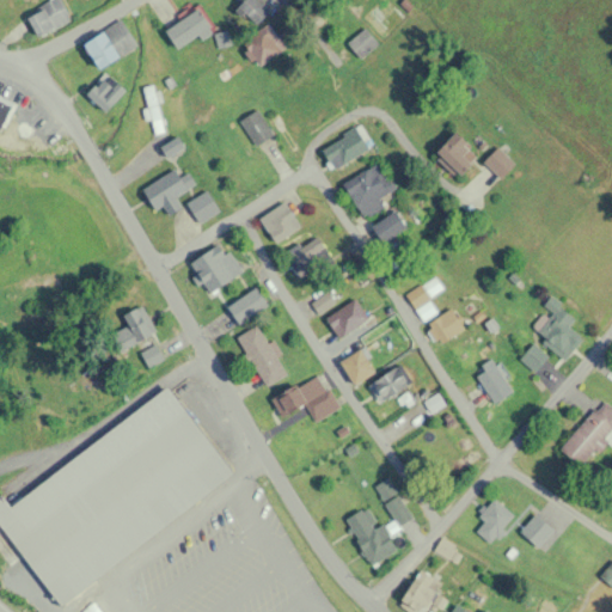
[(37,38),(71,20),(59,0),(49,0),(24,13),(37,38)]
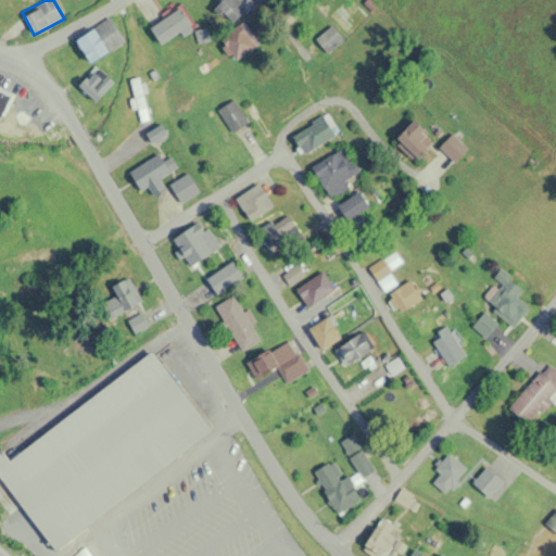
[(232,24),(244,10),(232,0),(220,0),(214,8),(232,24)]
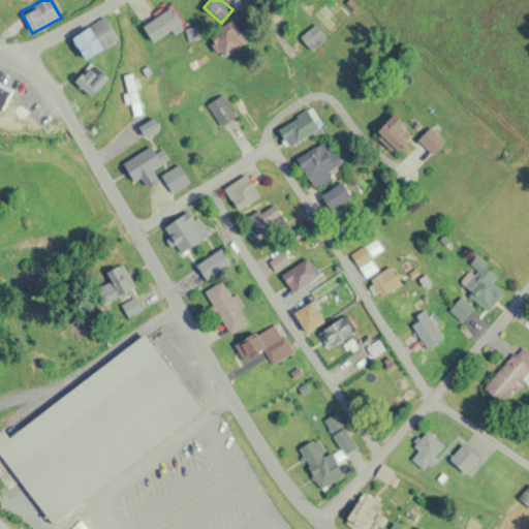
[(185,24),(172,4),(141,26),(154,45),(185,24)]
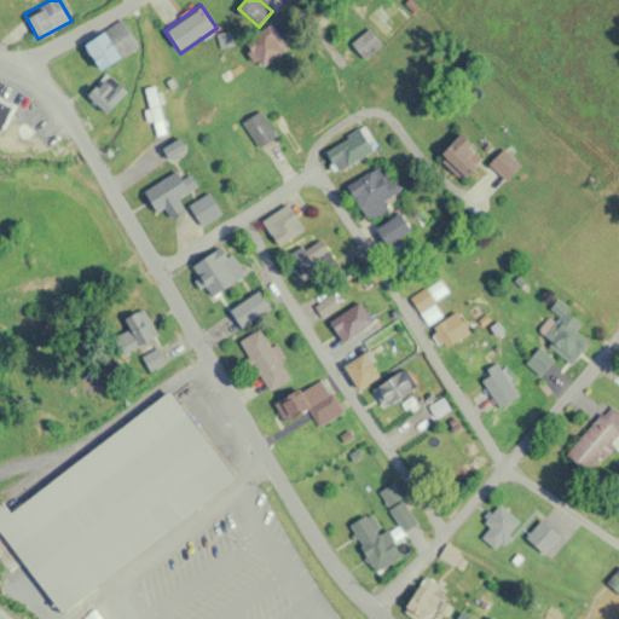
[(82,46),(99,71),(138,46),(121,21),(82,46)]
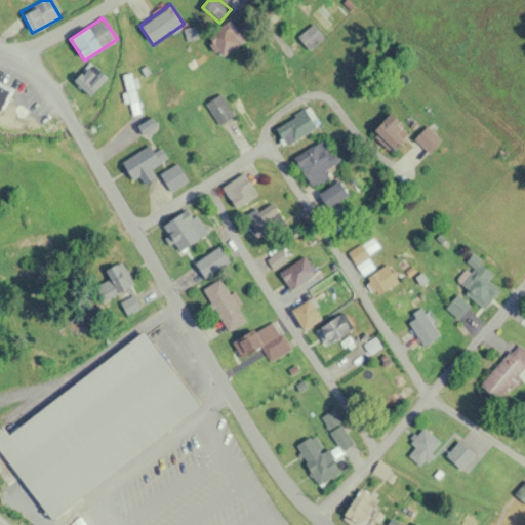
[(244,39),(230,23),(207,43),(223,59),(244,39)]
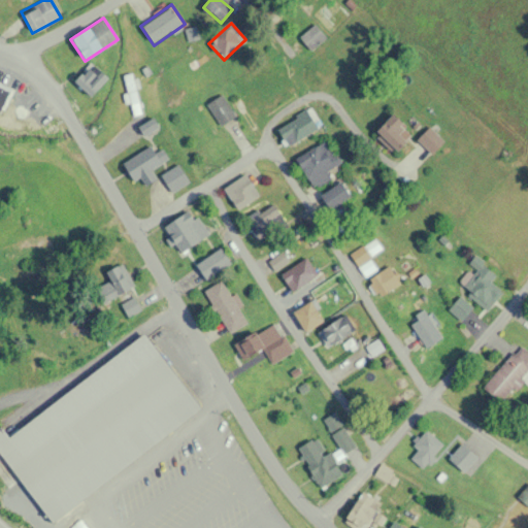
[(298,37),(310,52),(327,38),(316,24),(298,37)]
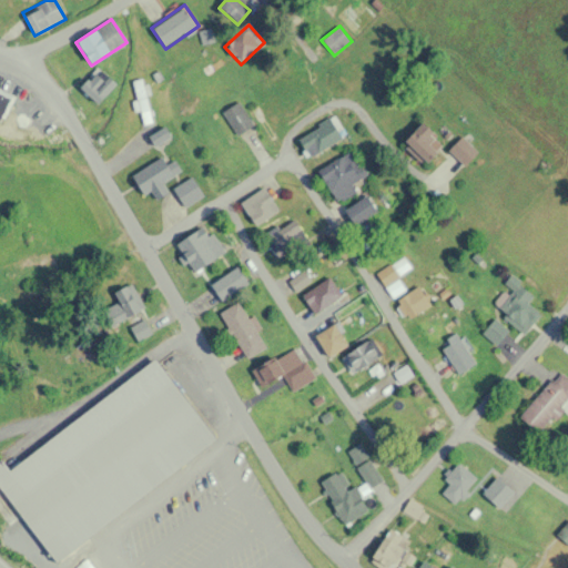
[(79,88),(95,105),(117,85),(99,68),(79,88)]
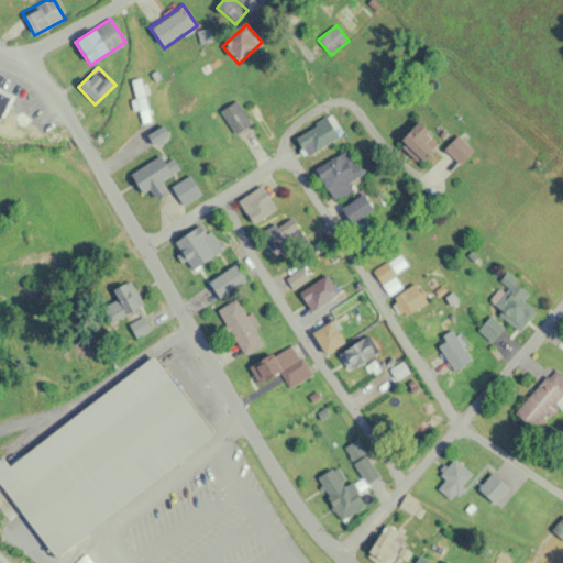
[(129,81),(140,128),(153,124),(142,78),(129,81)]
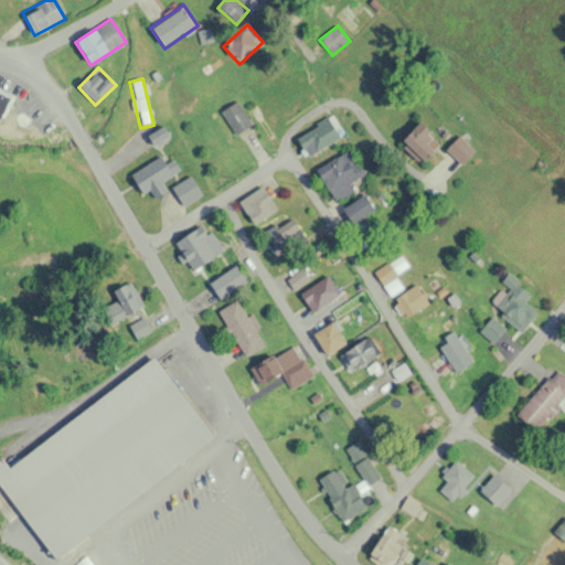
[(0,117),(10,97),(0,92),(0,117)]
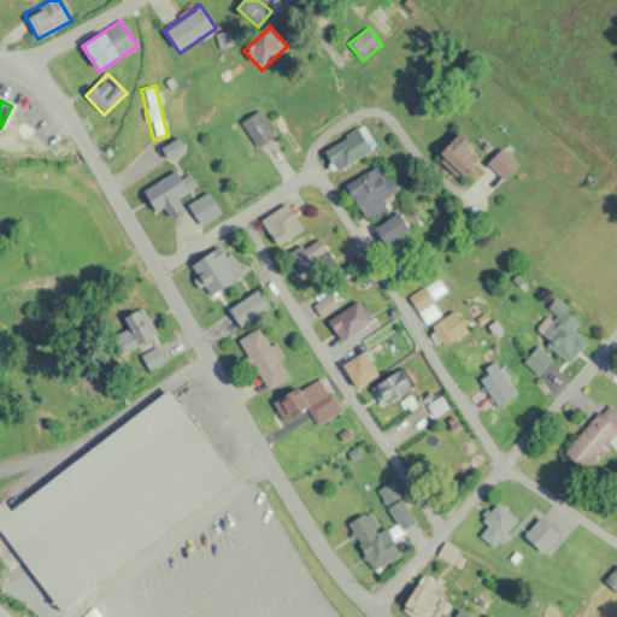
[(257,147),(277,135),(262,109),(241,122),(257,147)]
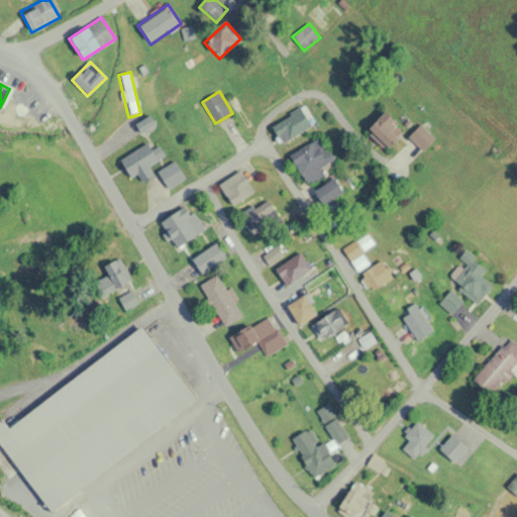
[(370,124),(381,148),(402,138),(391,114),(370,124)]
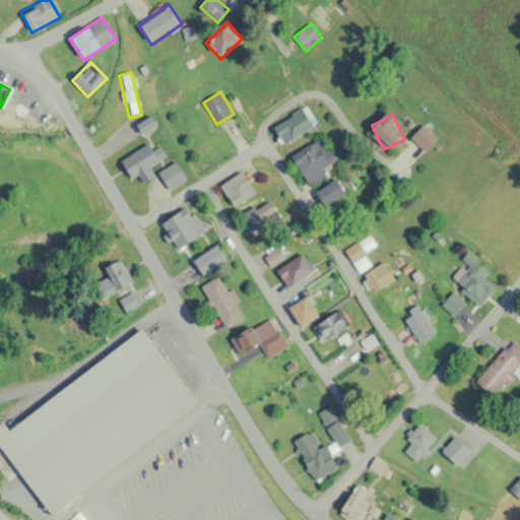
[(155,126),(150,116),(135,125),(141,134),(155,126)]
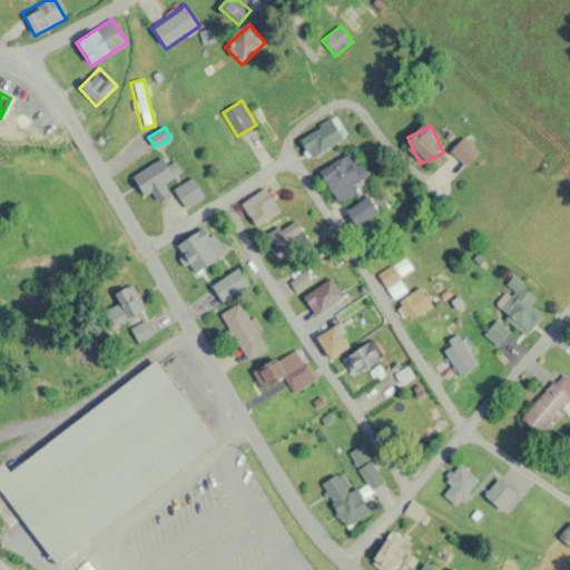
[(479,154),(463,138),(450,151),(465,167),(479,154)]
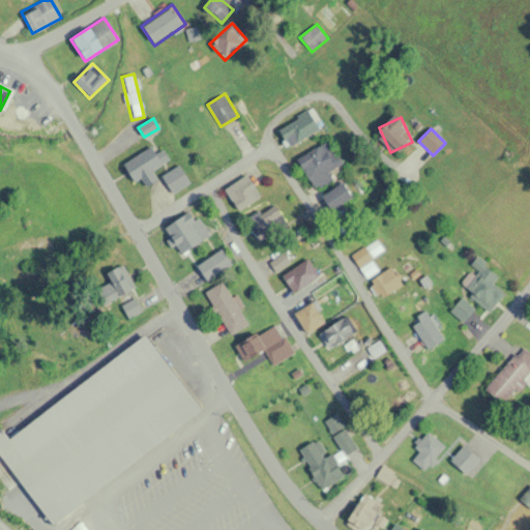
[(332,180),(327,172),(343,164),(330,142),(297,160),(314,190),(332,180)]
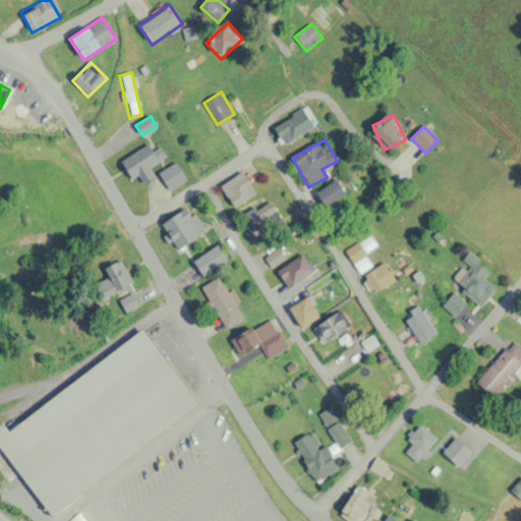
[(121,162),(132,180),(138,176),(143,183),(155,176),(150,168),(166,158),(156,140),(121,162)]
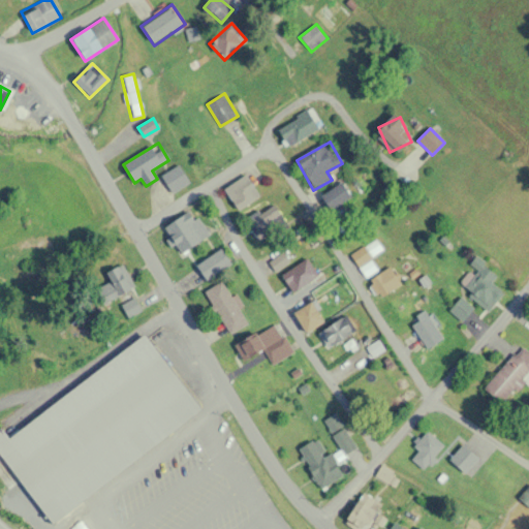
[(190,182),(178,165),(160,177),(172,194),(190,182)]
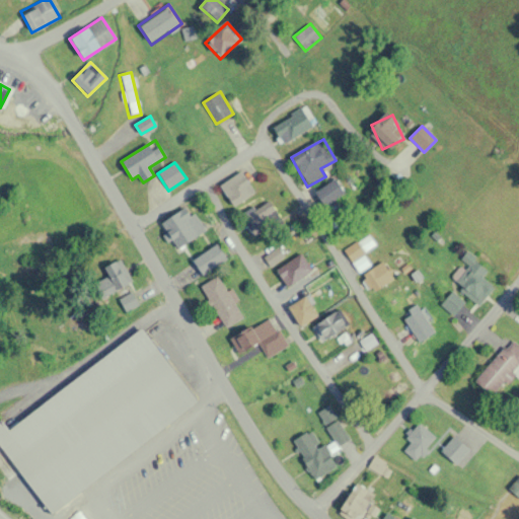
[(253,197),(243,173),(220,182),(230,206),(253,197)]
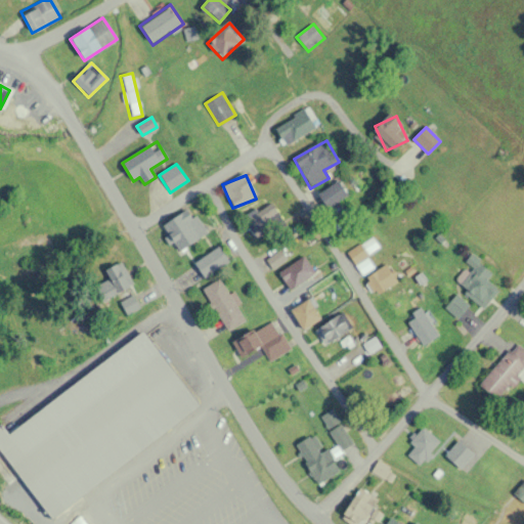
[(284,227),(273,204),(245,216),(255,239),(284,227)]
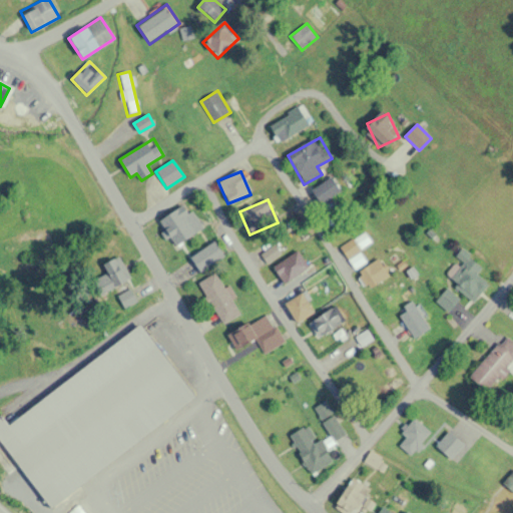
[(202,229),(185,202),(158,219),(174,246),(202,229)]
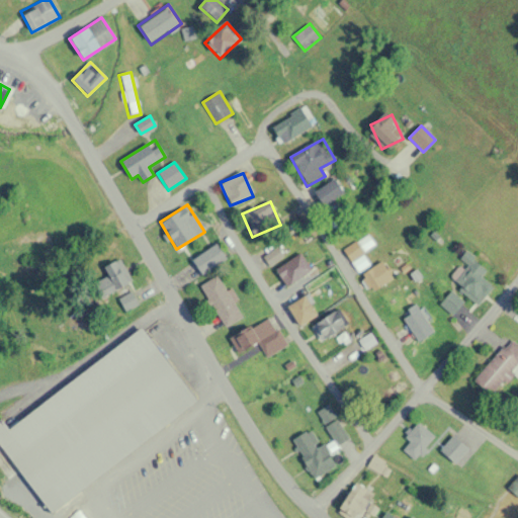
[(343,251),(351,262),(375,244),(367,234),(343,251)]
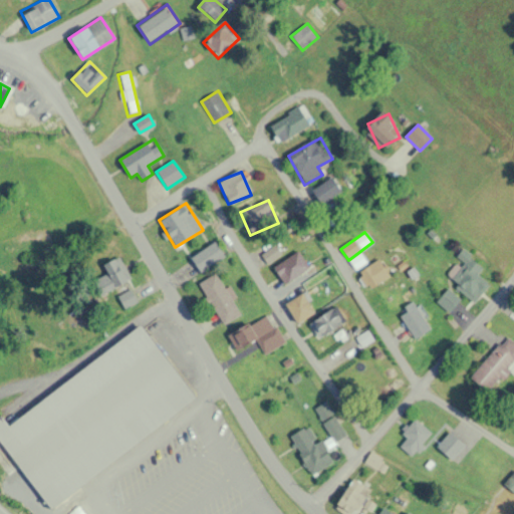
[(225,256),(215,241),(190,258),(200,273),(225,256)]
